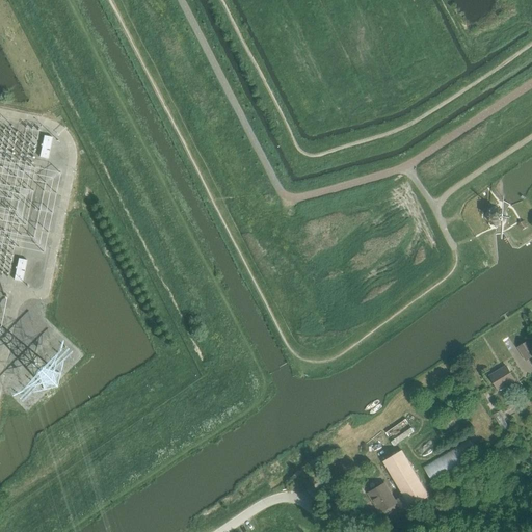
[(44,136),(40,157),(48,159),(52,137),(46,136),(44,136)]
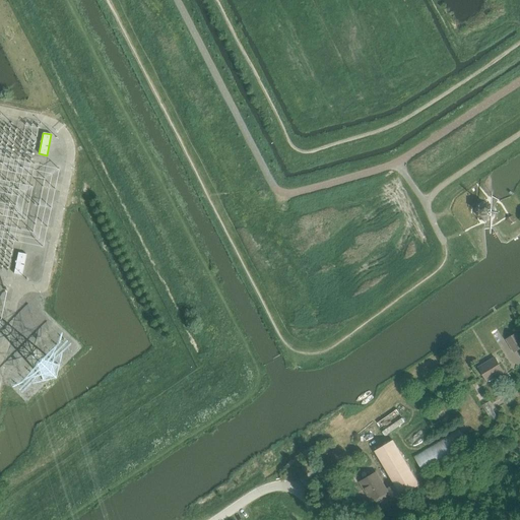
[(480,219),(485,220),(486,220),(488,220),(489,220),(490,221),(490,218),(493,217),(494,211),(492,207),(491,205),(483,203),(478,207),(476,213),(480,219)]
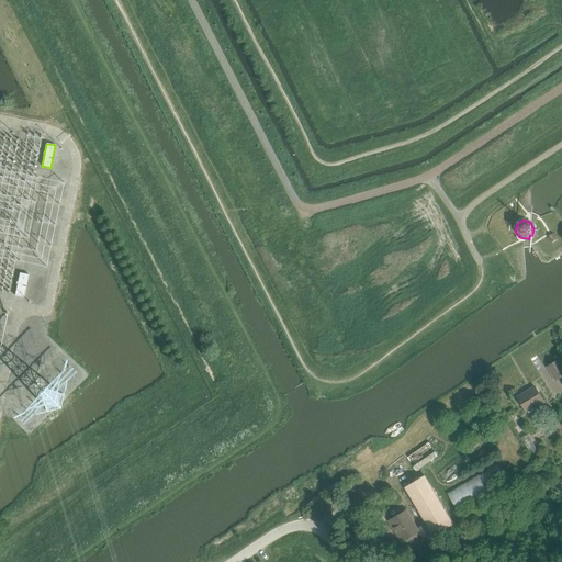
[(551,235),(549,237),(552,244),(558,240),(553,234),(551,235)]
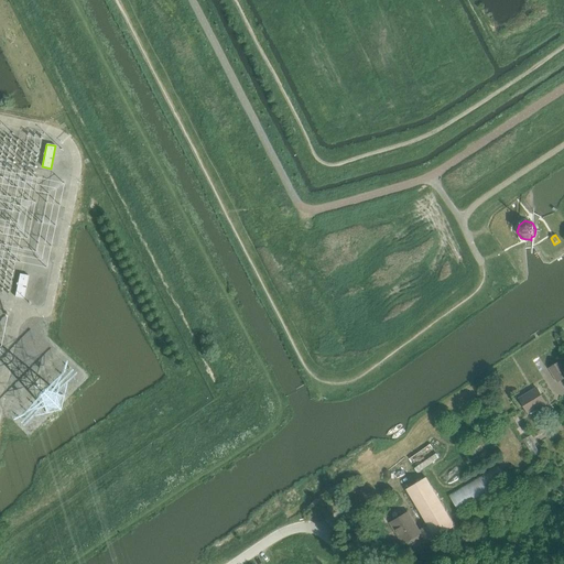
[(20,274),(14,296),(23,299),(29,275),(20,274)]
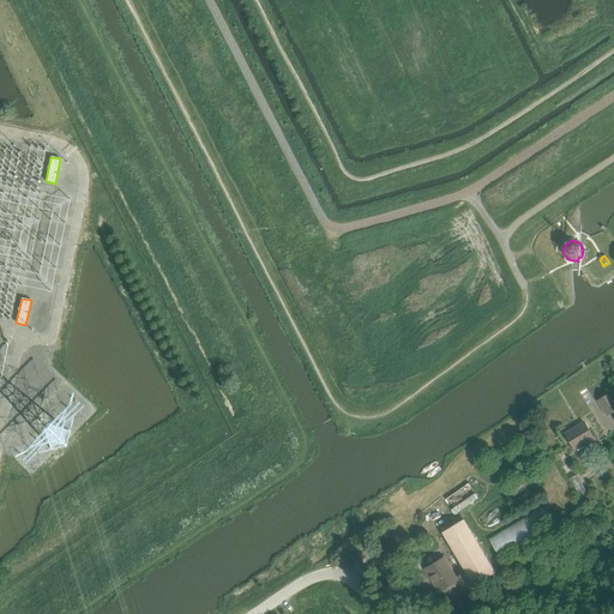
[(607,415),(613,410),(613,398),(611,393),(599,401),(607,415)]
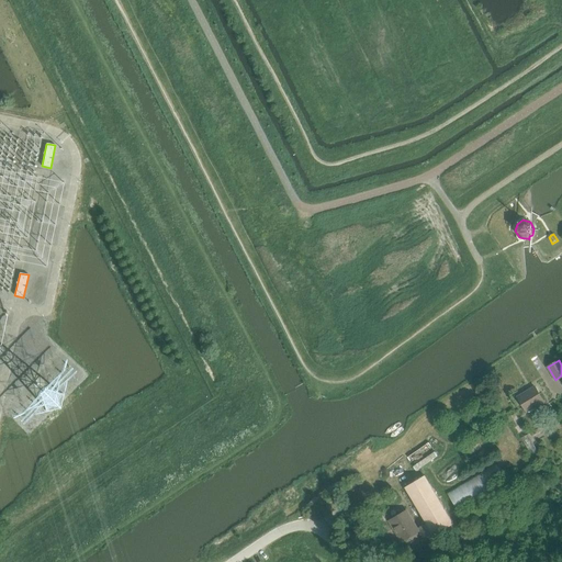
[(526,412),(543,402),(535,386),(517,397),(526,412)]
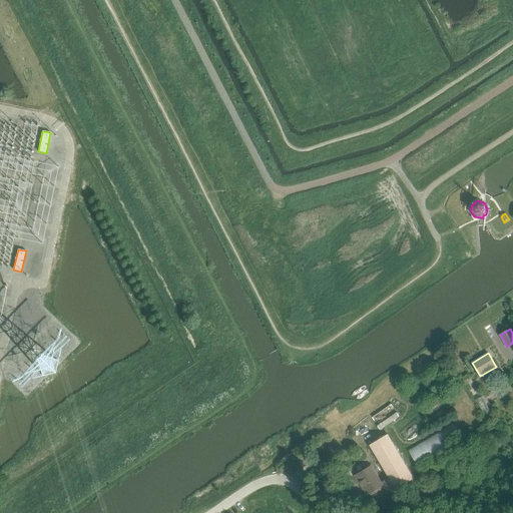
[(491,413),(482,397),(476,400),(485,416),(491,413)]
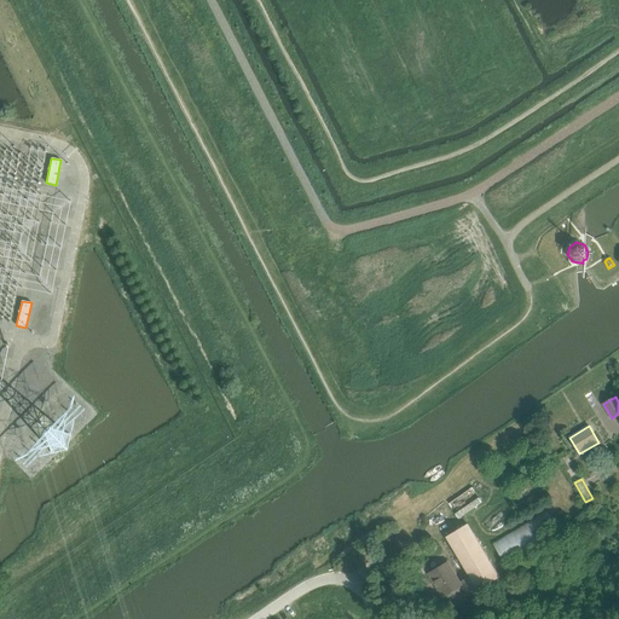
[(548,509),(492,542),(504,563),(560,530),(548,509)]
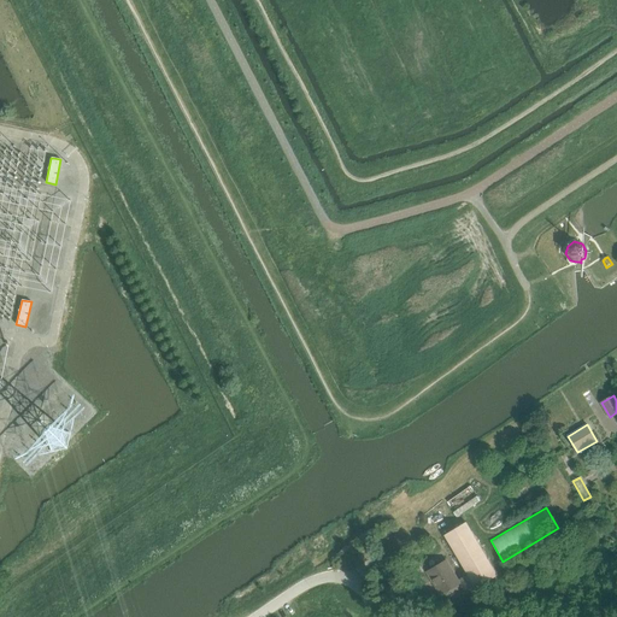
[(476,585),(500,574),(468,521),(446,534),(476,585)]
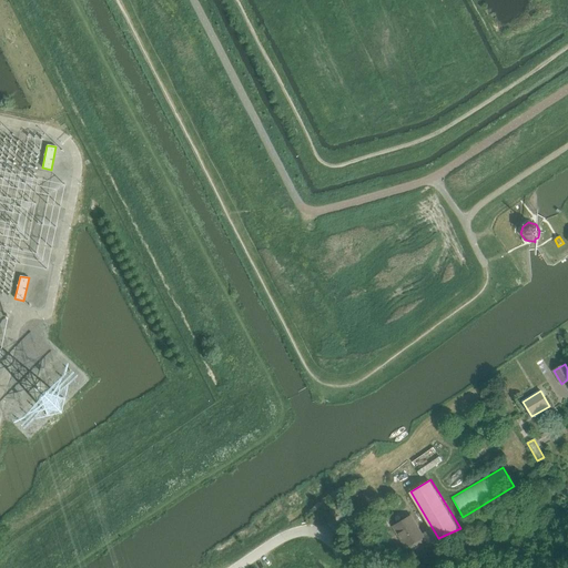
[(405,546),(422,536),(412,518),(394,528),(405,546)]
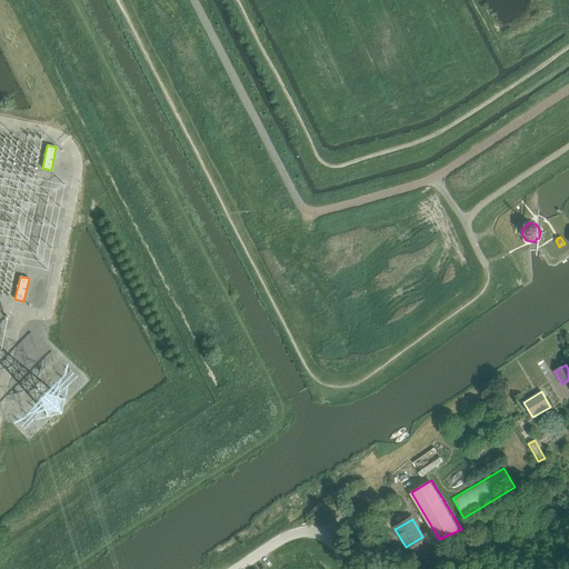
[(429,546),(436,541),(430,531),(423,536),(429,546)]
